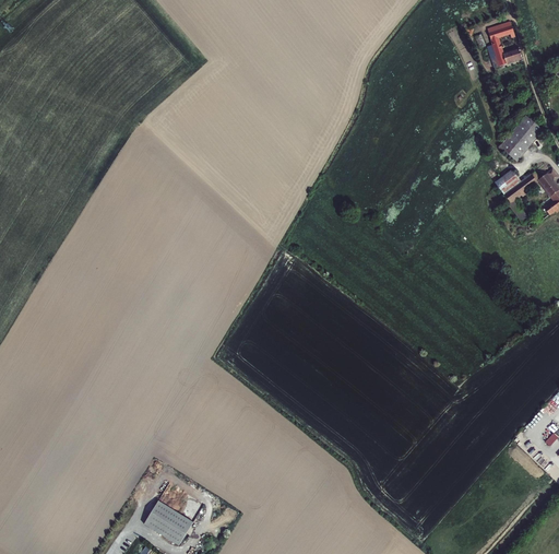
[(513,31),(510,19),(486,26),(490,42),(485,44),(491,67),(522,59),(518,45),(502,49),(497,35),(513,31)]
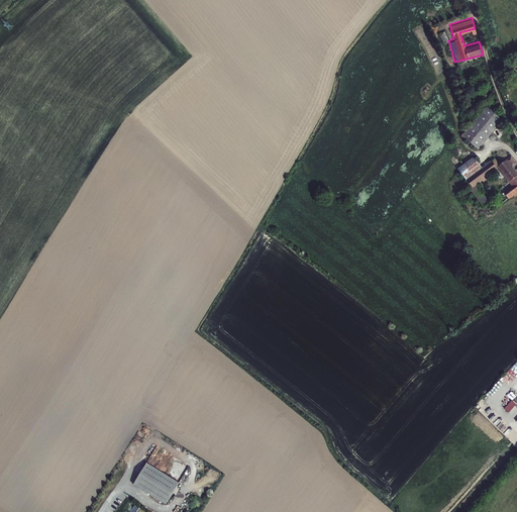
[(439,28),(443,39),(449,37),(445,26),(439,28)]
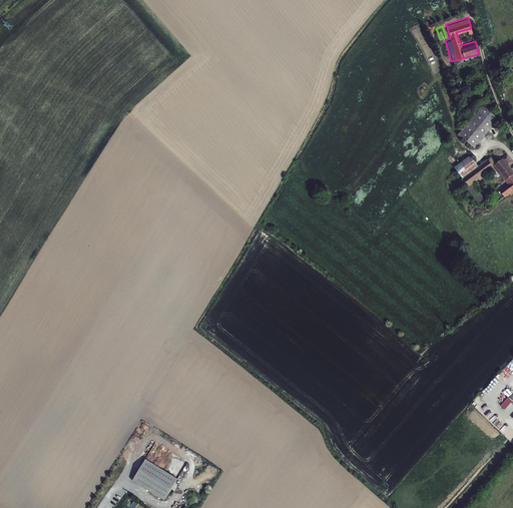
[(496,117),(480,105),(457,136),(473,148),(496,117)]
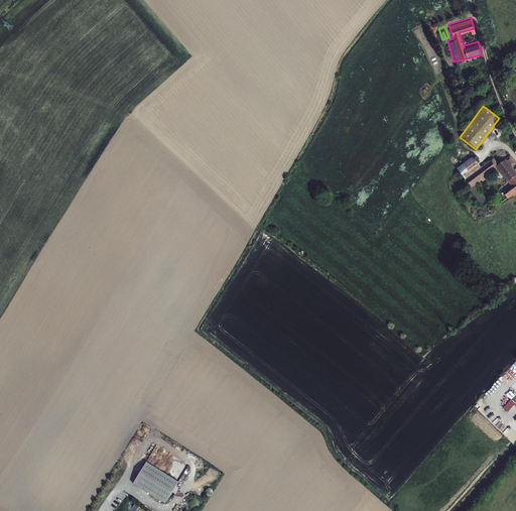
[(465,179),(481,167),(470,153),(455,165),(465,179)]
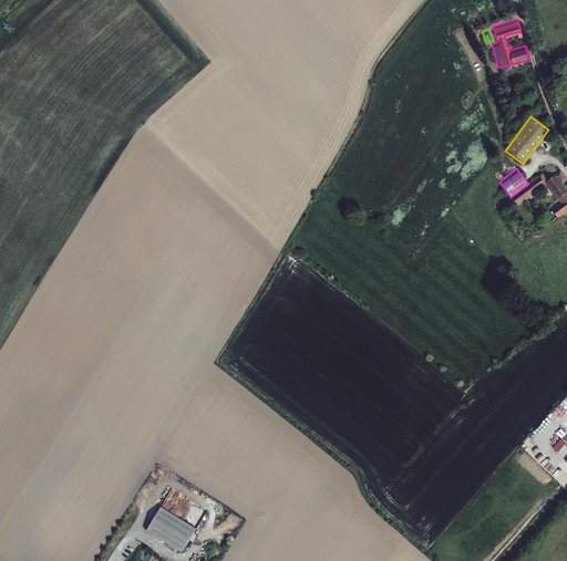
[(566,179),(559,170),(545,180),(560,203),(552,209),(557,216),(563,211),(564,214),(566,211),(565,209),(566,207),(566,190),(560,183),(566,179)]
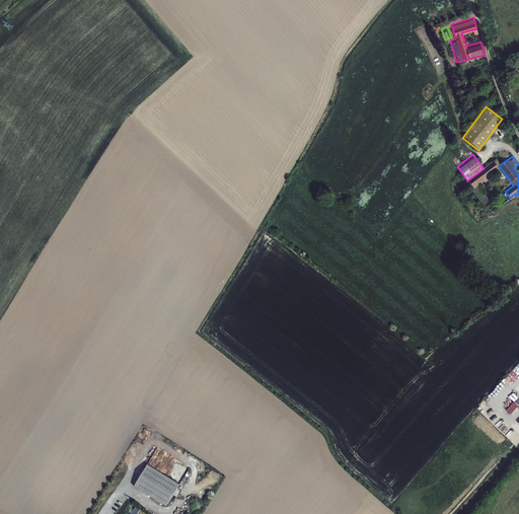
[(499,163),(496,159),(484,168),(467,180),(468,180),(465,184),(476,198),(480,203),(485,208),(488,206),(491,203),(477,187),(479,186),(478,184),(484,179),(485,181),(490,176),(489,175),(499,167),(497,165),(499,163)]
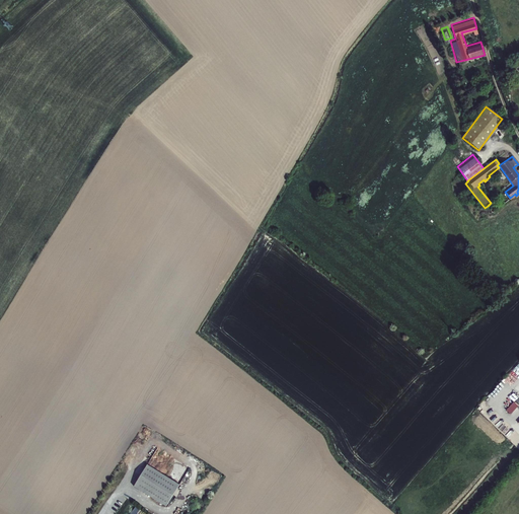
[(480,203),(476,198),(465,207),(469,212),(480,203)]
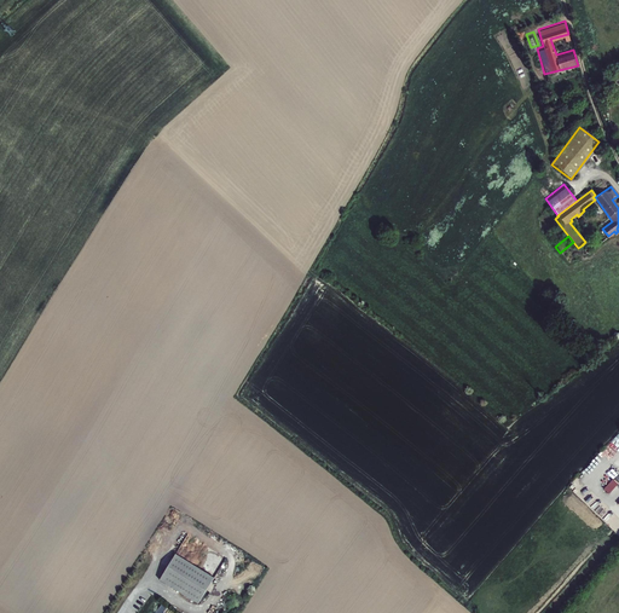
[(609,489),(618,479),(613,473),(603,483),(609,489)]
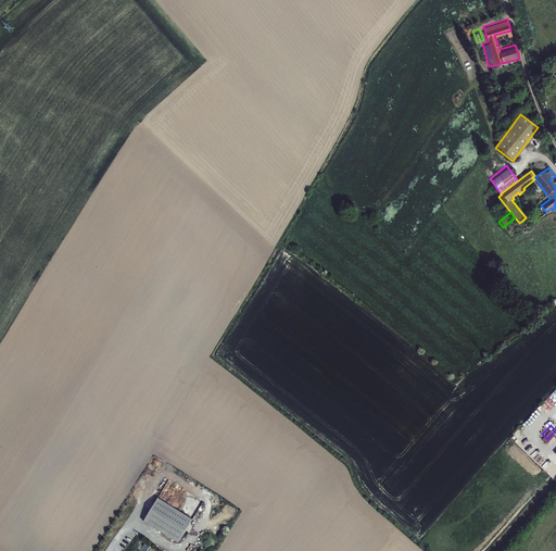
[(163,495),(173,478),(168,476),(159,492),(163,495)]
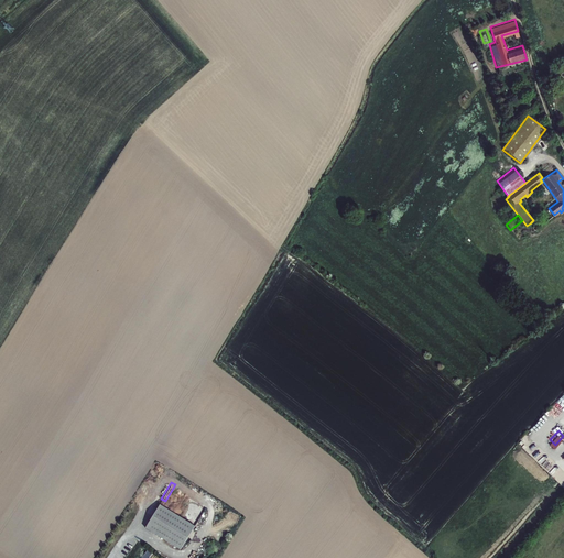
[(194,526),(159,504),(144,527),(180,549),(194,526)]
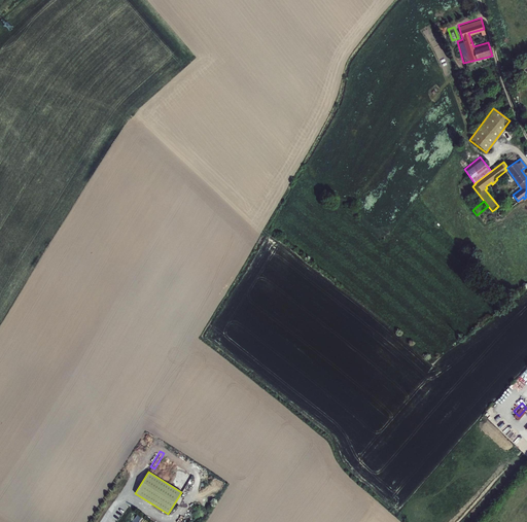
[(127,521),(135,507),(127,502),(115,521),(127,521)]
